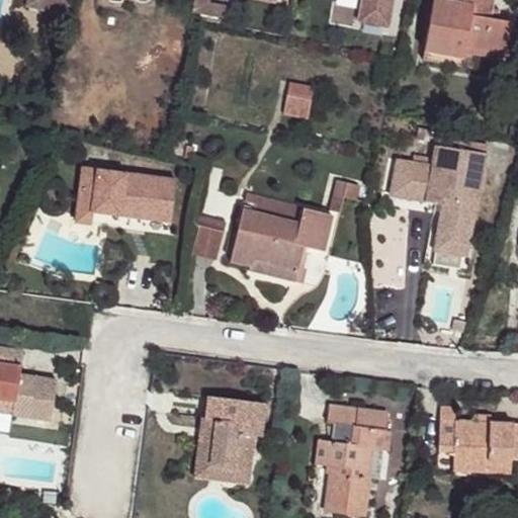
[(27,0),(26,7),(40,9),(41,0),(27,0)]
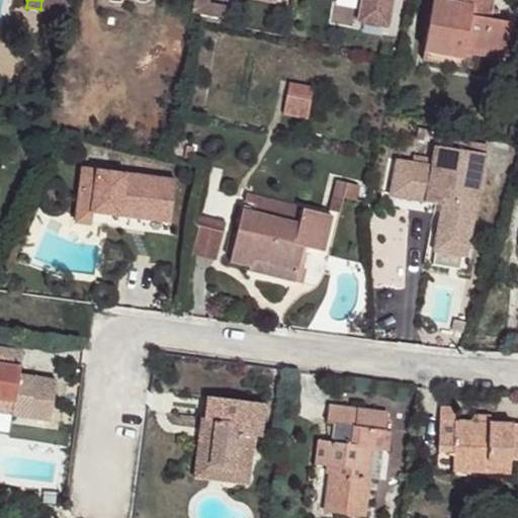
[(69,14),(71,0),(41,0),(40,9),(69,14)]
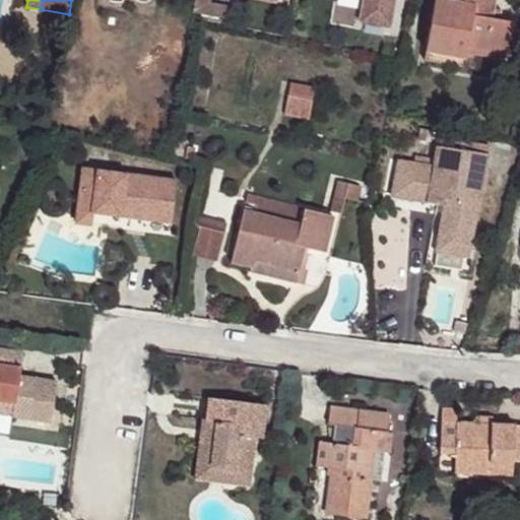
[(194,0),(192,12),(224,18),(226,6),(209,3),(194,0)]
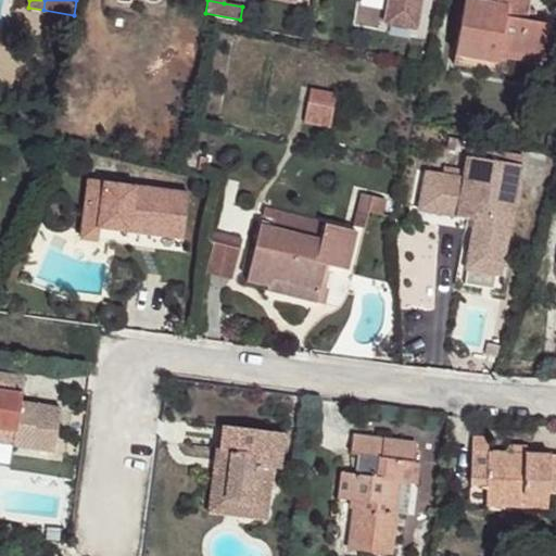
[(416,28),(421,0),(389,0),(386,23),(416,28)]
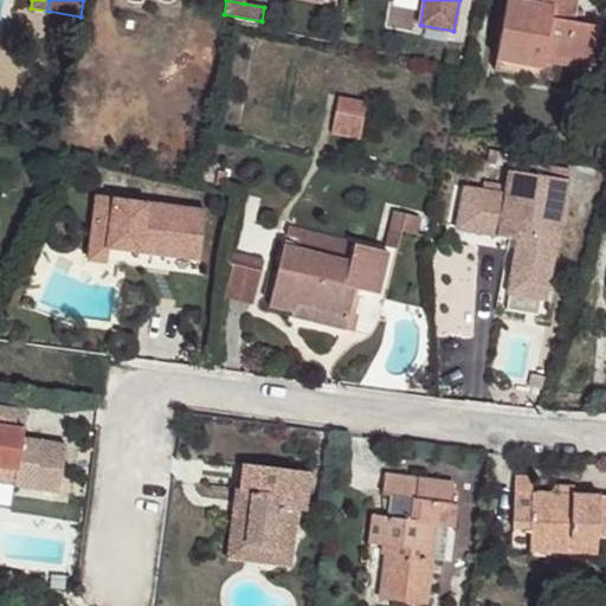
[(577,0),(505,0),(496,60),(542,69),(543,60),(588,70),(597,26),(582,24),(573,21),(574,11),(577,0)]
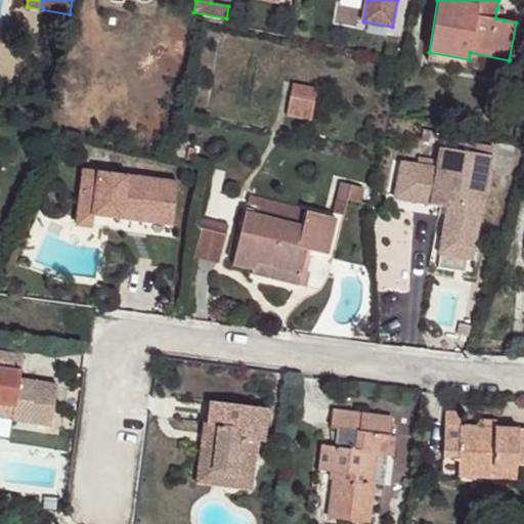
[(496,9),(495,18),(504,20),(505,10),(496,9)]
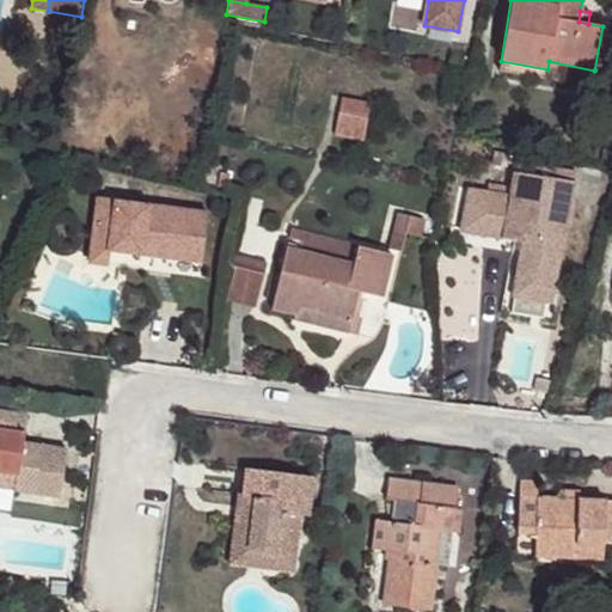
[(343,98),(340,112),(367,118),(371,104),(343,98)]
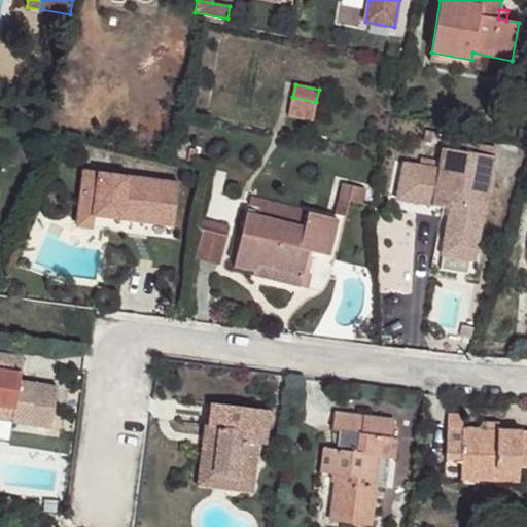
[(292,97),(288,116),(313,121),(317,102),(316,102),(292,97)]
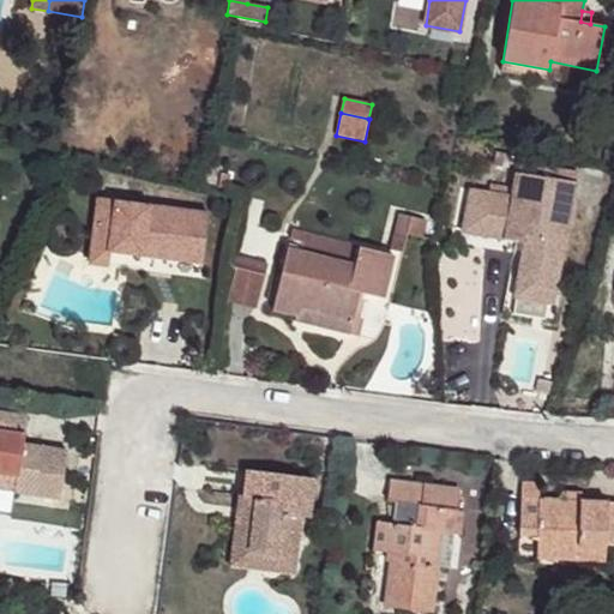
[(527,234),(564,241),(577,172),(518,161),(513,188),(489,185),(480,235),(525,244),(527,234)]
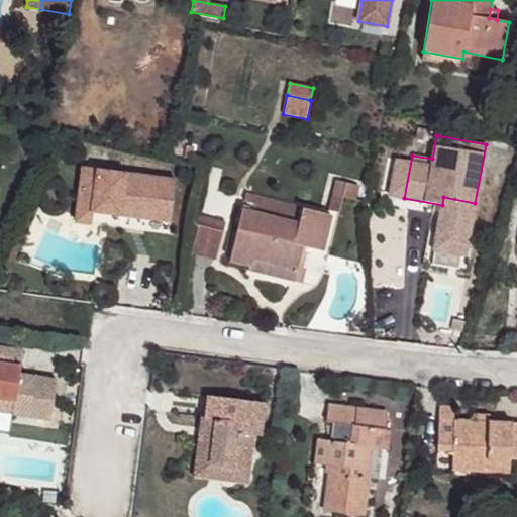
[(82,168),(80,188),(93,190),(90,211),(93,211),(132,216),(133,205),(143,206),(141,218),(171,221),(176,180),(82,168)]
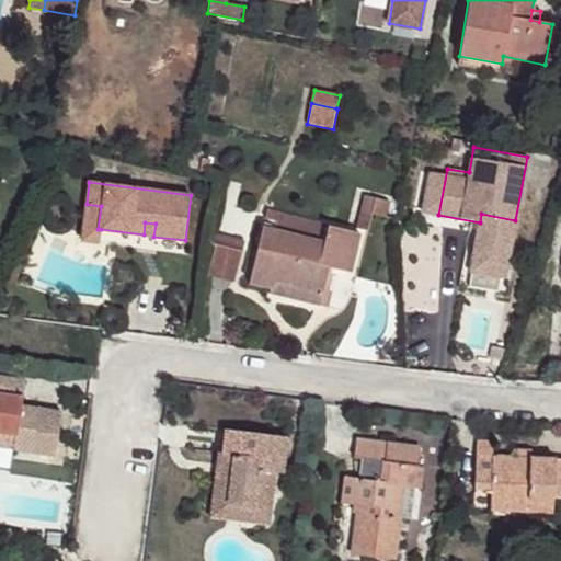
[(368,230),(371,213),(375,198),(364,196),(357,227),(368,230)]
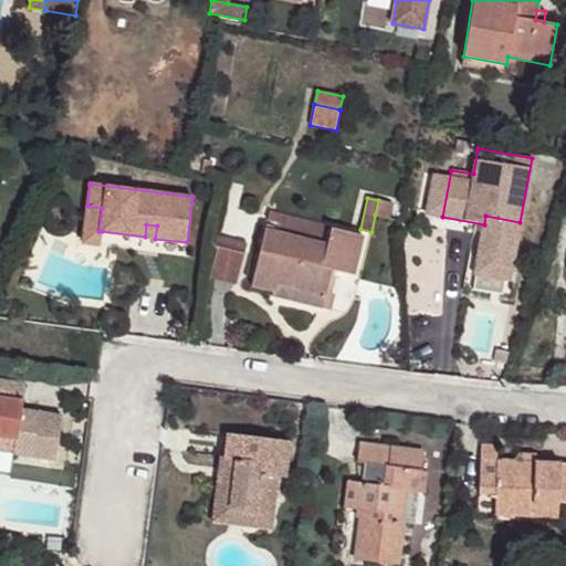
[(378,200),(375,215),(389,219),(392,203),(378,200)]
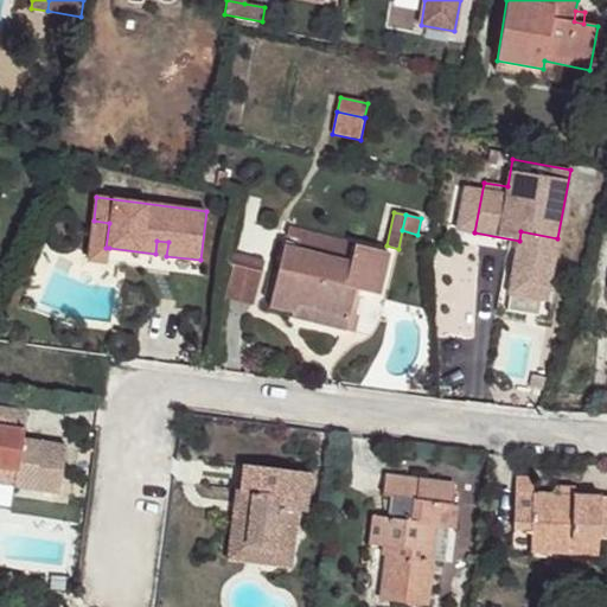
[(94,221),(88,260),(107,262),(109,248),(106,248),(109,223),(94,221)]
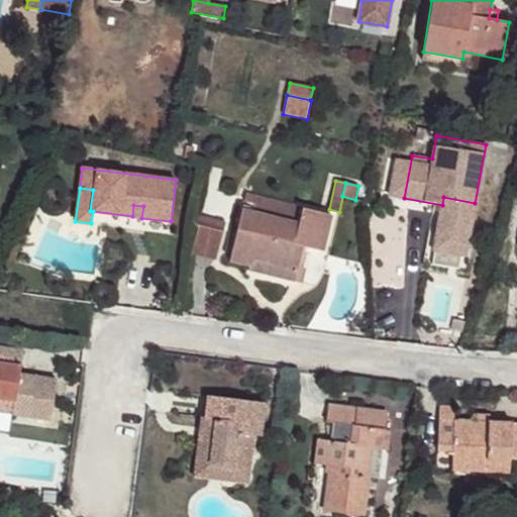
[(257,197),(246,194),(244,202),(255,204),(257,197)]
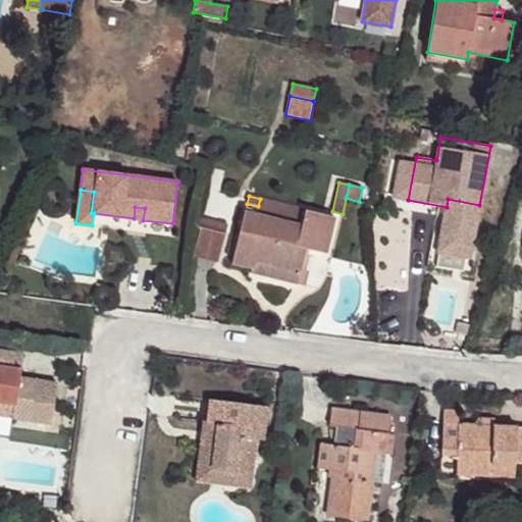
[(334,217),(260,199),(256,214),(245,211),(232,263),(252,268),(254,269),(256,260),(301,271),(301,270),(306,249),(325,254),(334,217)]
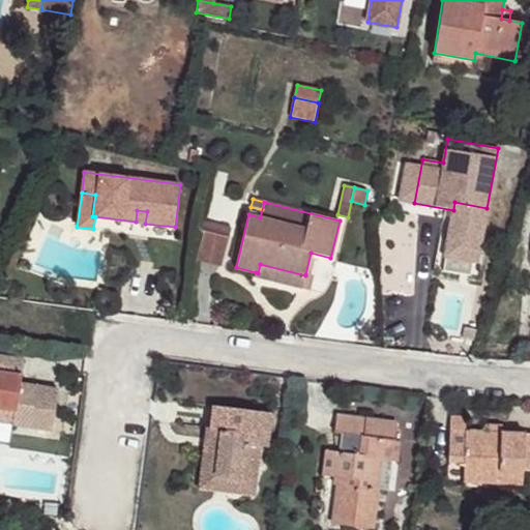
[(137,210),(136,222),(145,224),(147,211),(137,210)]
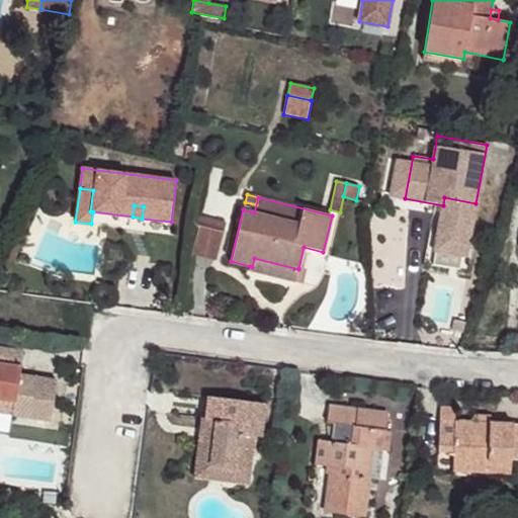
[(224,232),(226,225),(196,218),(194,225),(199,226),(224,232)]
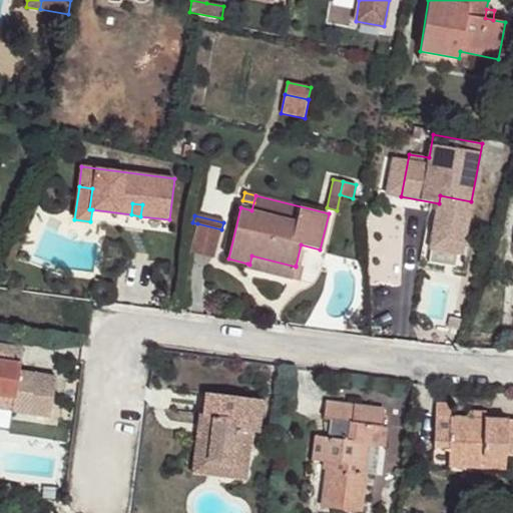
[(214,257),(221,229),(197,223),(190,250),(214,257)]
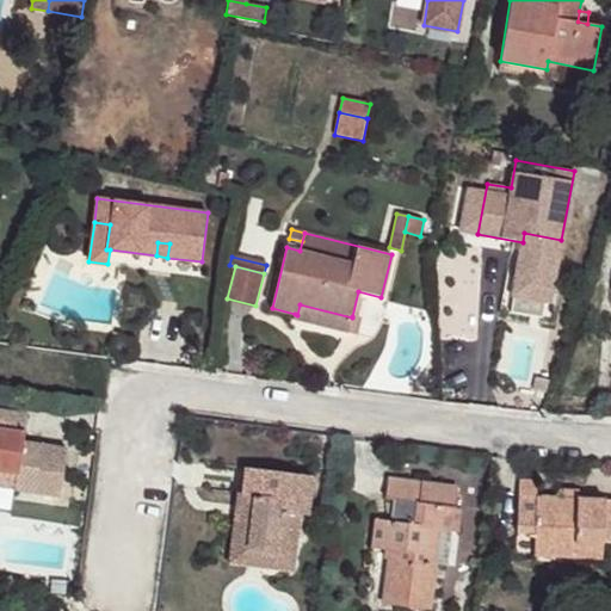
[(352,318),(300,304),(297,315),(295,314),(294,319),(356,334),(359,318),(352,316),(352,318)]
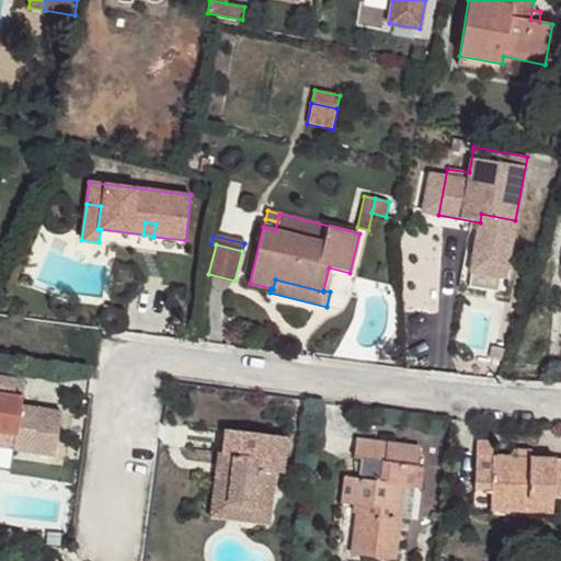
[(25,380),(0,376),(0,447),(55,456),(61,412),(21,407),(25,380)]
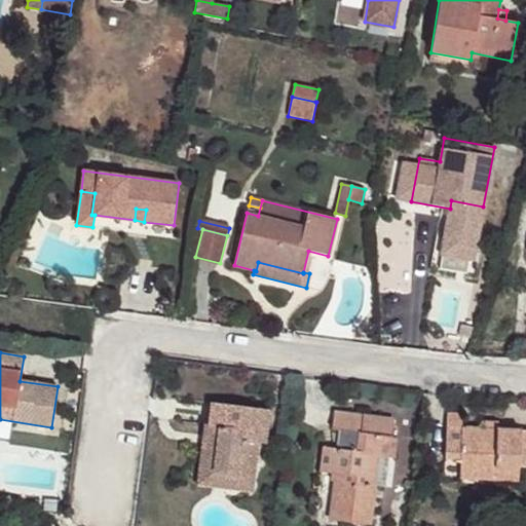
[(269,410),(212,403),(209,425),(220,426),(215,473),(227,475),(225,488),(252,491),(257,453),(255,453),(256,442),(265,443),(269,410)]
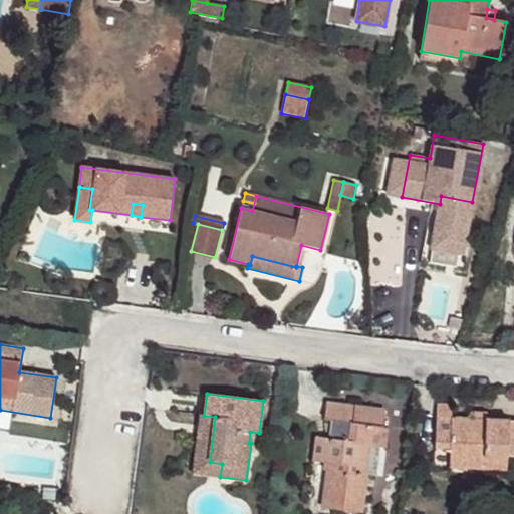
[(322,508),(361,513),(366,474),(371,427),(382,428),(384,410),(326,403),(324,420),(332,421),(330,439),(316,437),(313,461),(328,463),(322,508)]
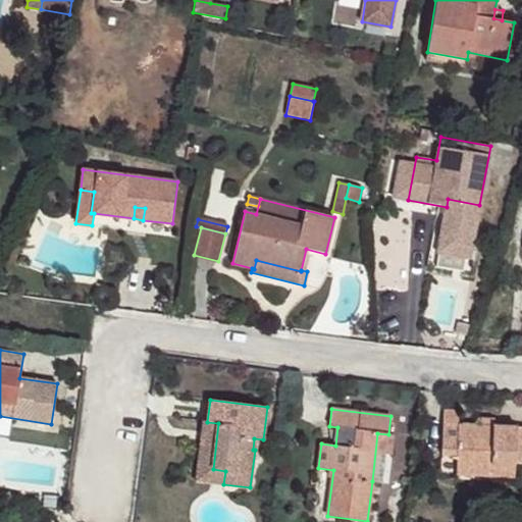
[(444,410),(441,456),(457,456),(457,463),(515,466),(515,463),(521,463),(521,427),(494,426),(479,425),(458,424),(459,411),(444,410)]
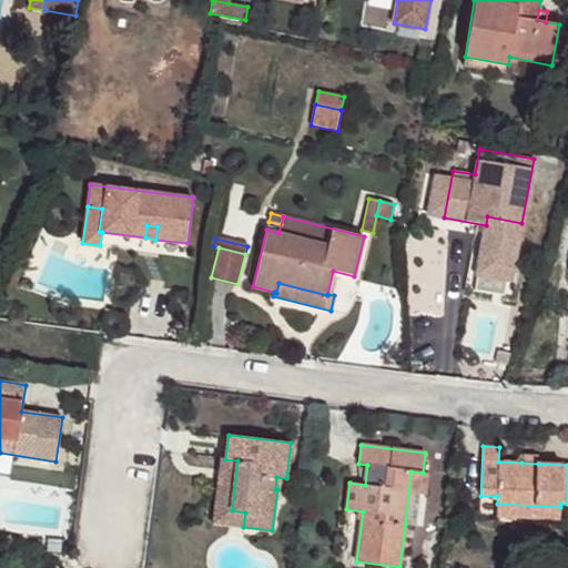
[(232,510),(237,460),(225,459),(222,458),(214,524),(243,527),(245,513),(232,510)]
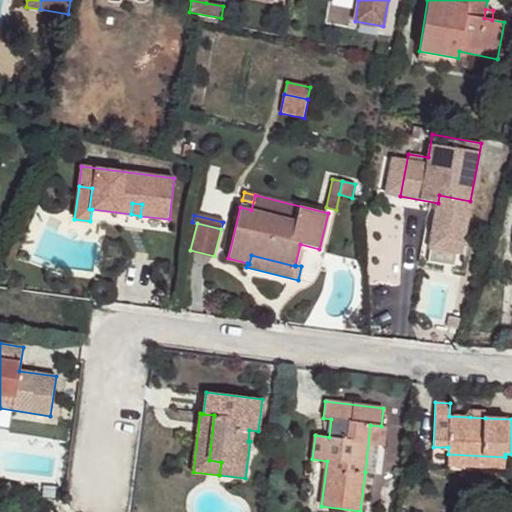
[(381,426),(370,425),(365,472),(375,474),(378,446),(385,446),(387,427),(381,426)]
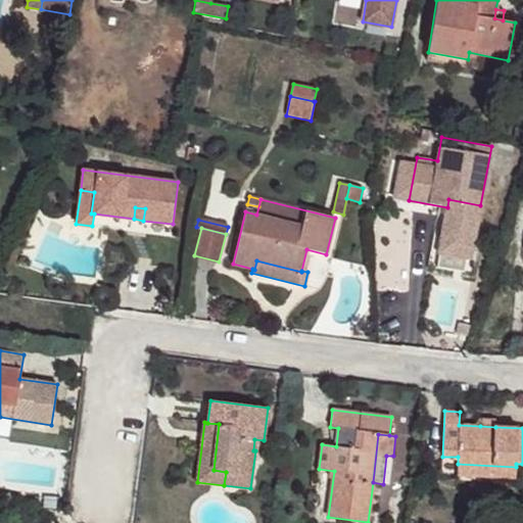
[(516,467),(458,464),(457,475),(516,479),(516,467)]
